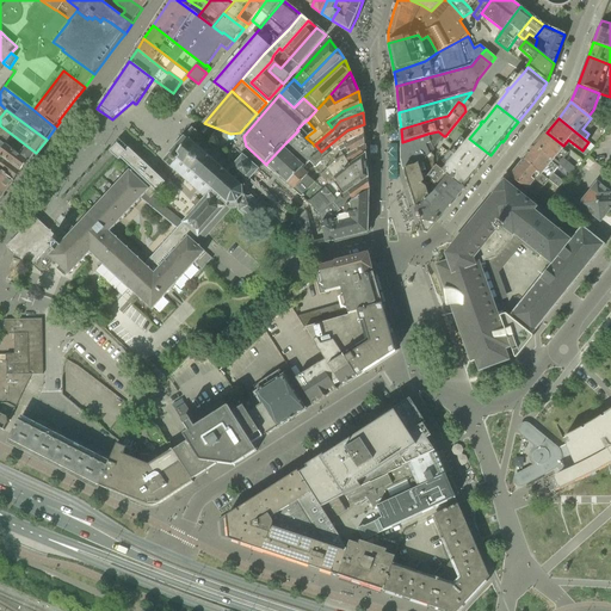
[(344,144),(365,136),(364,124),(347,130),(321,152),(303,170),(288,185),(294,190),(313,172),(319,166),(322,162),(344,144)]
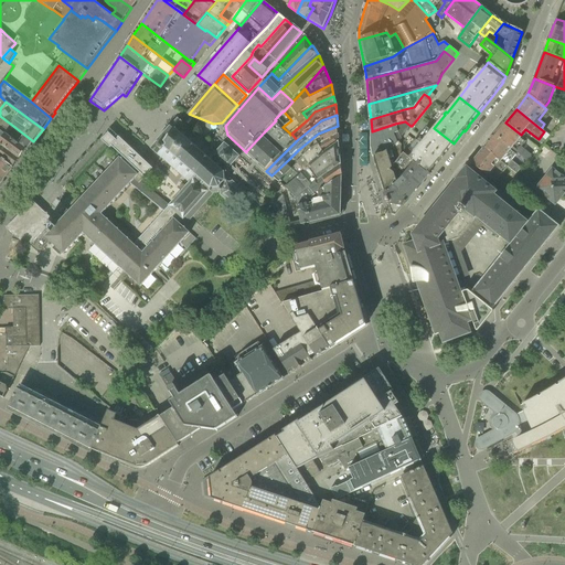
[(0,129),(27,150),(33,141),(0,116),(0,129)]
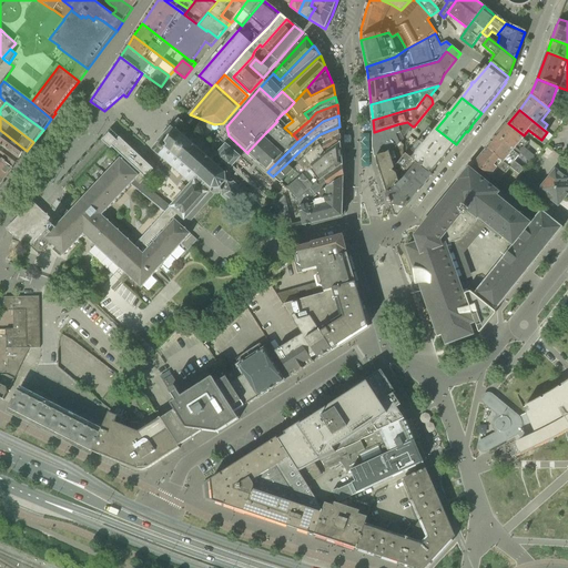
[(241,158),(226,144),(217,153),(180,119),(174,125),(173,125),(158,142),(159,142),(152,150),(163,160),(191,184),(170,208),(189,224),(215,194),(221,194),(221,193),(222,193),(223,194),(222,196),(237,210),(239,209),(241,209),(242,210),(250,202),(249,200),(249,198),(250,196),(234,182),(231,182),(231,174),(229,172),(241,158)]
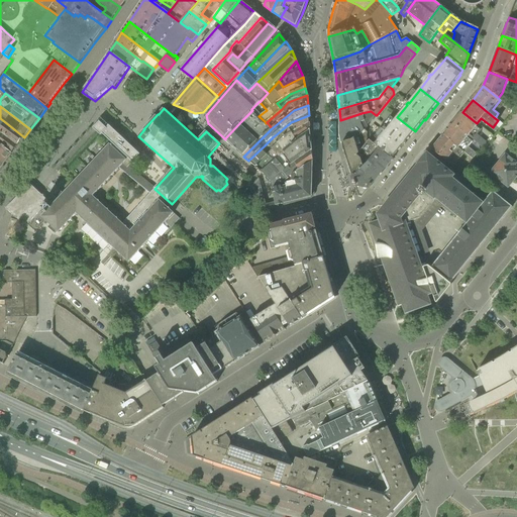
[(266,122),(259,116),(252,110),(241,121),(225,138),(233,146),(238,139),(243,144),(266,122)]
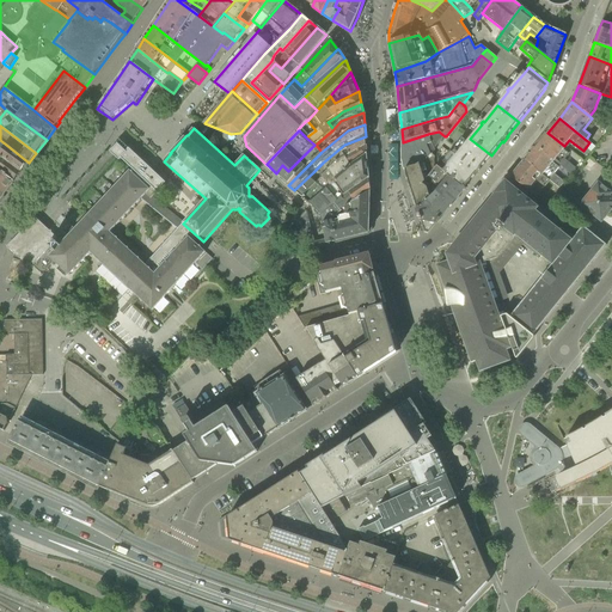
[(439,144),(445,136),(439,132),(428,134),(430,140),(436,139),(439,144)]
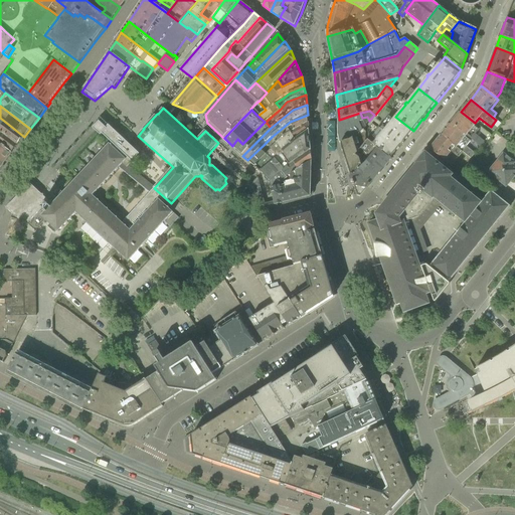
[(461,112),(451,123),(467,135),(481,146),(484,142),(475,134),(479,129),(475,125),(476,124),(475,123),(461,112)]
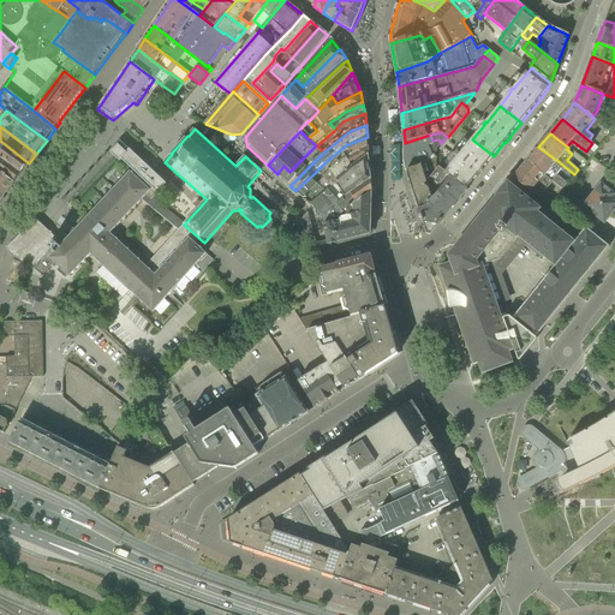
[(425,162),(434,154),(437,151),(437,150),(441,144),(439,139),(433,141),(430,135),(405,143),(405,142),(404,143),(404,161),(406,171),(407,171),(412,169),(415,167),(418,167),(424,163),(425,162)]
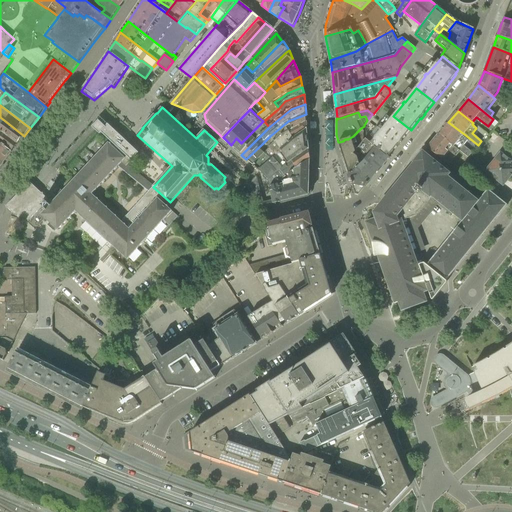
[(306,121),(306,114),(288,121),(270,136),(267,139),(262,144),(246,159),(253,165),(264,153),(270,148),(269,148),(269,147),(275,142),(281,137),(306,121)]
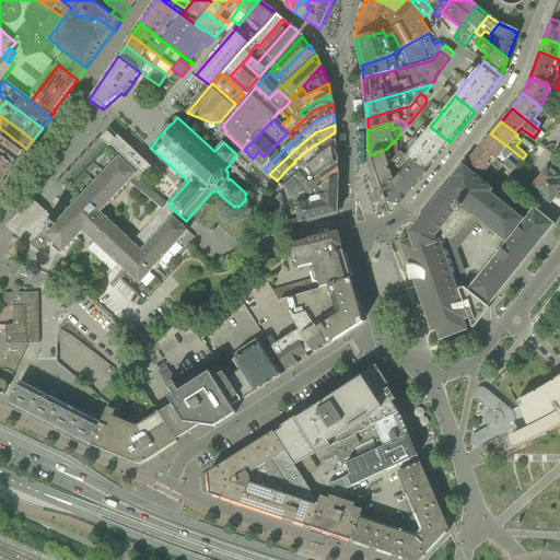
[(440,154),(450,142),(430,127),(420,139),(415,135),(411,140),(417,144),(406,158),(411,161),(410,162),(416,165),(426,173),(426,172),(435,160),(440,154)]
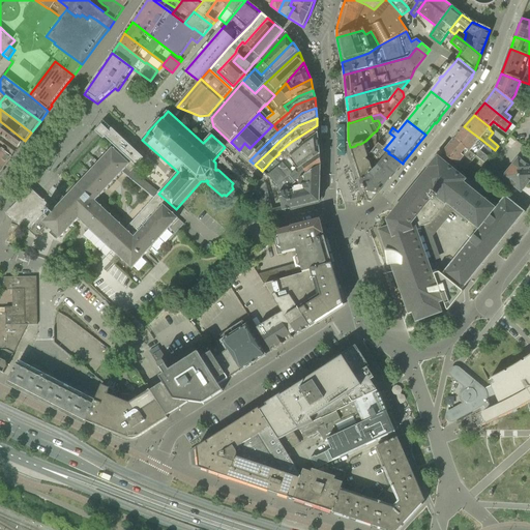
[(0,121),(0,128),(2,130),(0,133),(0,135),(19,149),(25,141),(0,121)]
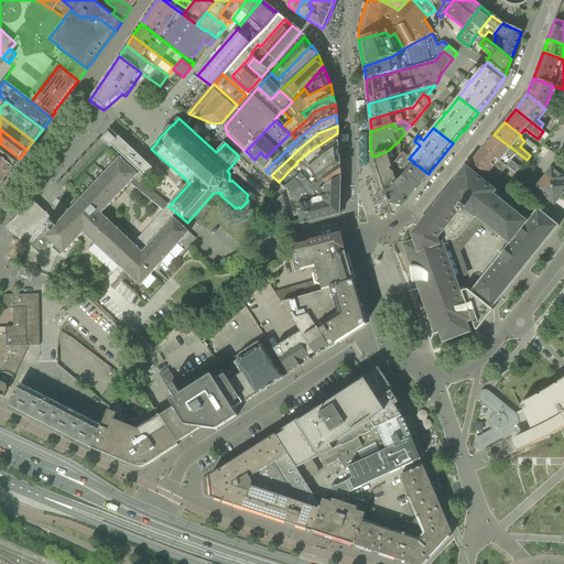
[(138,180),(140,182),(153,169),(110,129),(102,138),(104,139),(101,141),(105,144),(110,149),(111,147),(122,156),(120,158),(141,177),(138,180)]
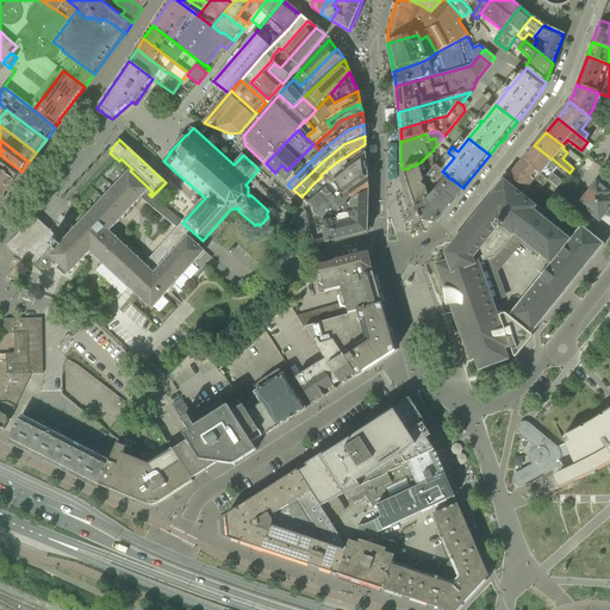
[(274,173),(287,185),(303,169),(321,151),(315,144),(313,145),(313,144),(287,170),(281,165),(275,173),(274,173)]
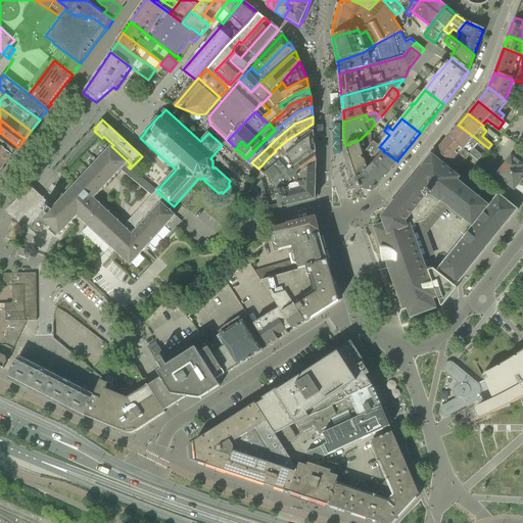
[(300,142),(314,134),(313,124),(287,140),(281,145),(275,150),(275,151),(276,151),(270,156),(258,169),(265,174),(276,162),(281,158),(300,142)]
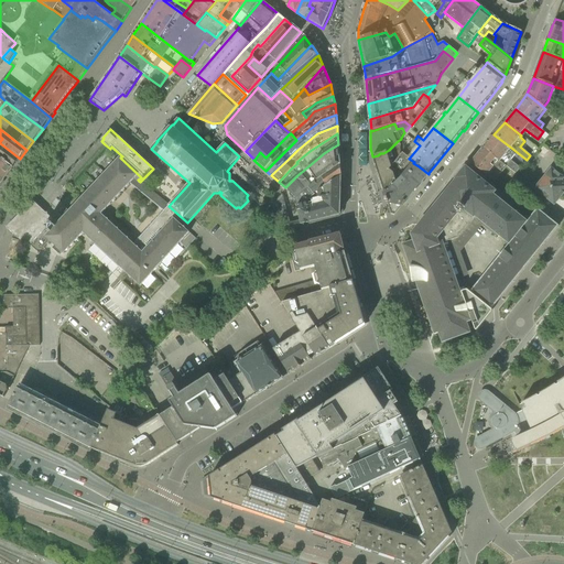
[(507,166),(516,173),(520,167),(510,160),(514,154),(509,150),(511,148),(494,134),(484,148),(507,166)]
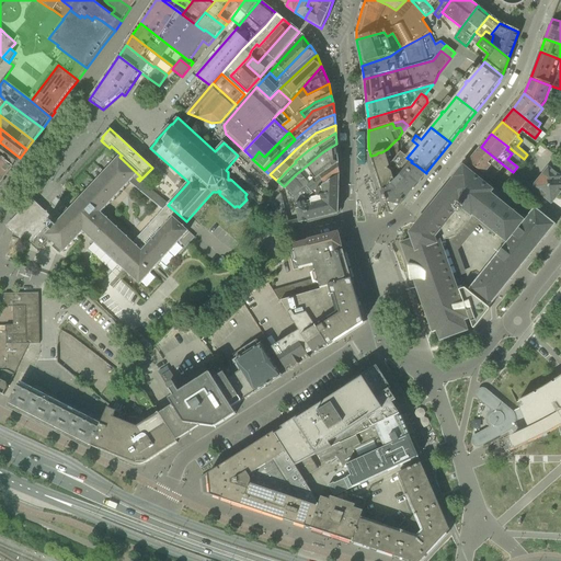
[(388,170),(399,156),(399,144),(396,140),(388,148),(387,149),(381,152),(378,152),(376,155),(371,156),(373,160),(377,173),(388,170)]
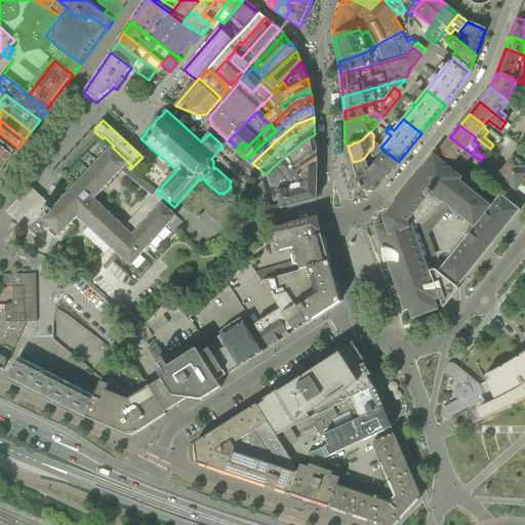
[(0,146),(12,156),(18,148),(0,133),(0,146)]
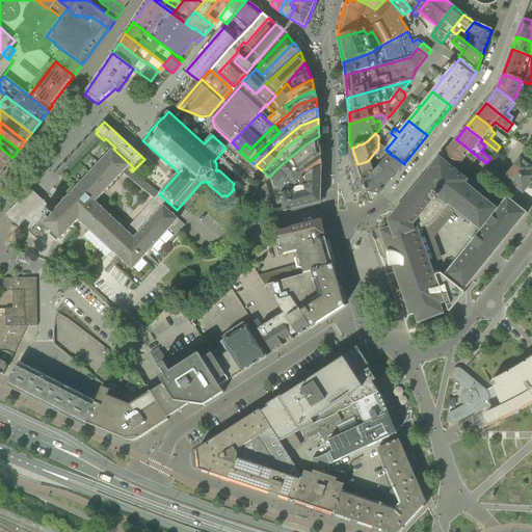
[(319,143),(319,136),(306,144),(286,161),(281,165),(269,177),(280,187),(281,194),(289,192),(289,191),(288,190),(283,184),(321,154),(319,143)]
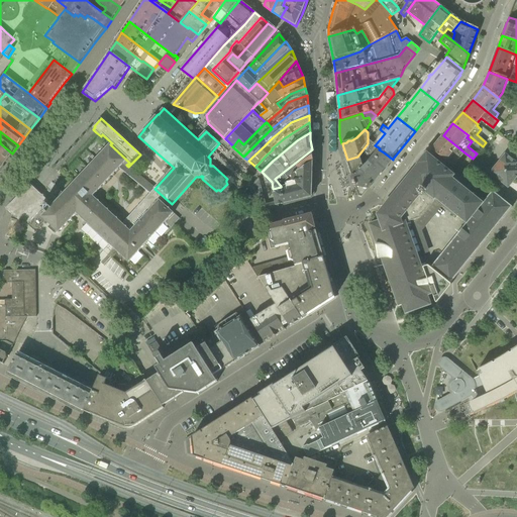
[(443,135),(431,150),(452,168),(459,159),(464,152),(443,135)]
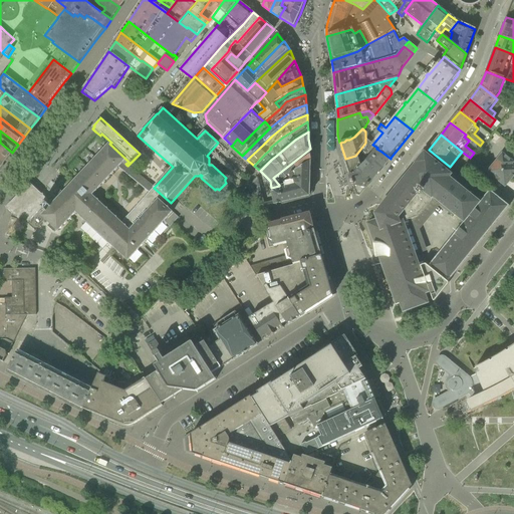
[(365,143),(355,156),(345,159),(350,176),(352,175),(367,162),(376,149),(377,148),(372,145),(367,140),(365,143)]
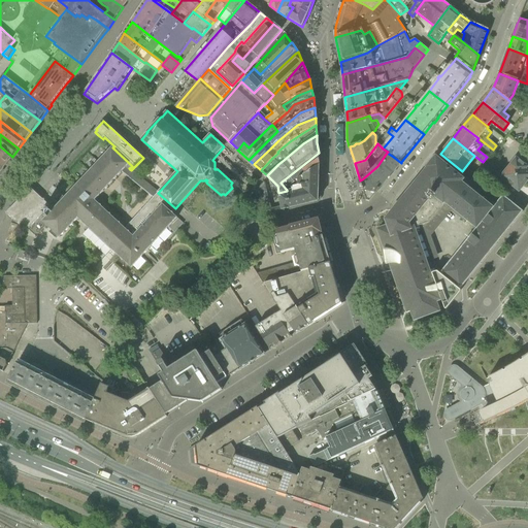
[(0,165),(4,168),(12,157),(0,146),(0,165)]
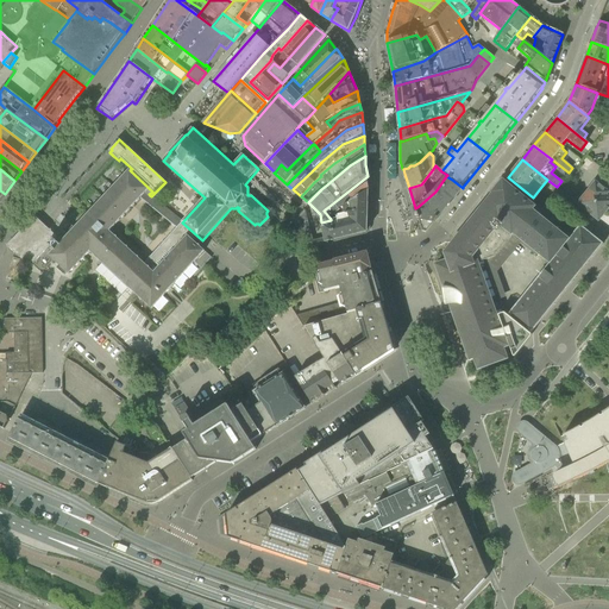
[(54,250),(49,256),(69,275),(90,252),(151,309),(152,309),(195,263),(202,269),(212,258),(199,246),(202,240),(182,223),(151,196),(149,194),(152,192),(130,170),(60,244),(54,250)]
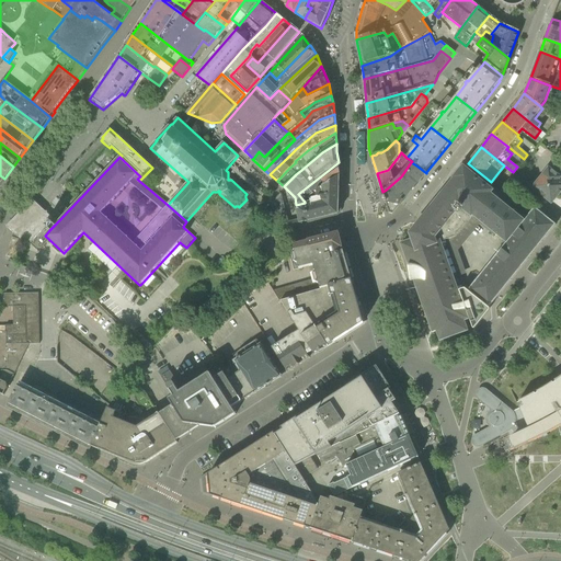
[(304,201),(340,175),(339,162),(298,194),(304,201)]
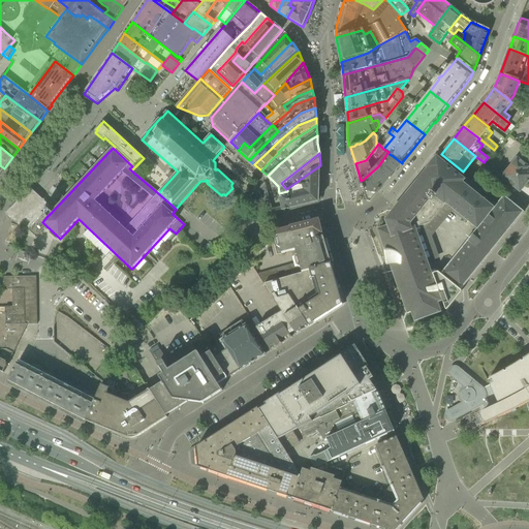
[(371,183),(393,156),(387,153),(378,166),(363,180),(361,181),(363,189),(372,185),(371,183)]
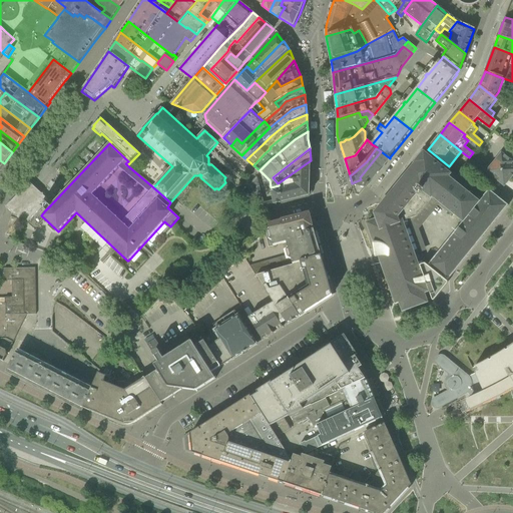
[(215,157),(240,179),(245,173),(220,151),(215,157)]
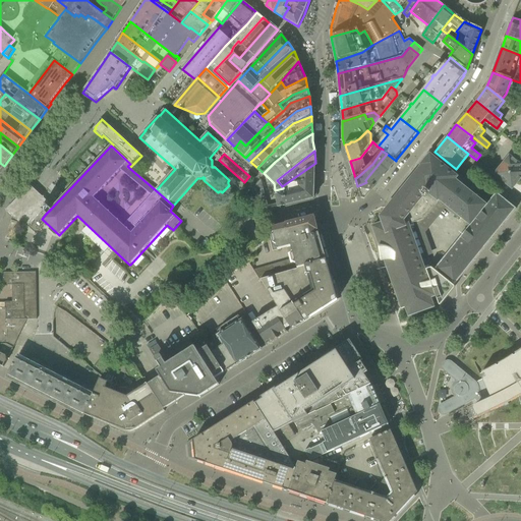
[(364,198),(365,197),(392,165),(396,161),(387,154),(365,180),(366,182),(357,186),(362,198),(364,198)]
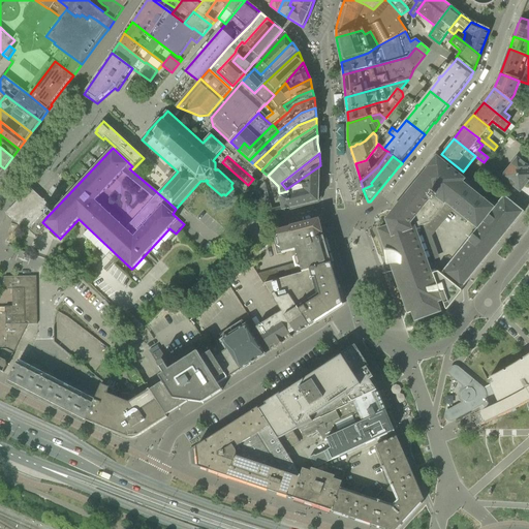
[(465,181),(437,158),(386,221),(389,227),(393,238),(428,225),(432,237),(454,210),(477,229),(494,209),(462,183),(465,181)]
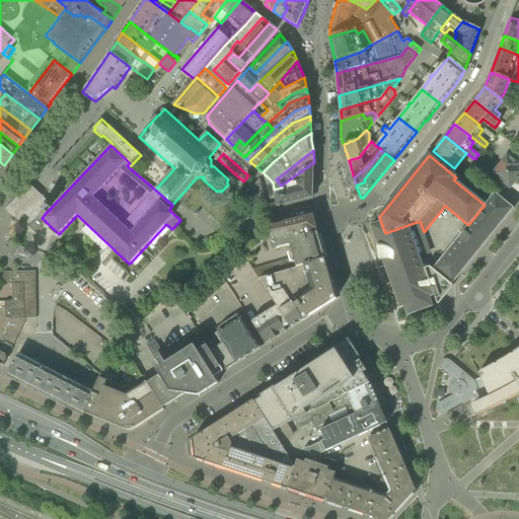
[(518,169),(513,165),(515,162),(506,155),(500,164),(498,166),(499,167),(493,174),(510,188),(518,176),(518,169)]
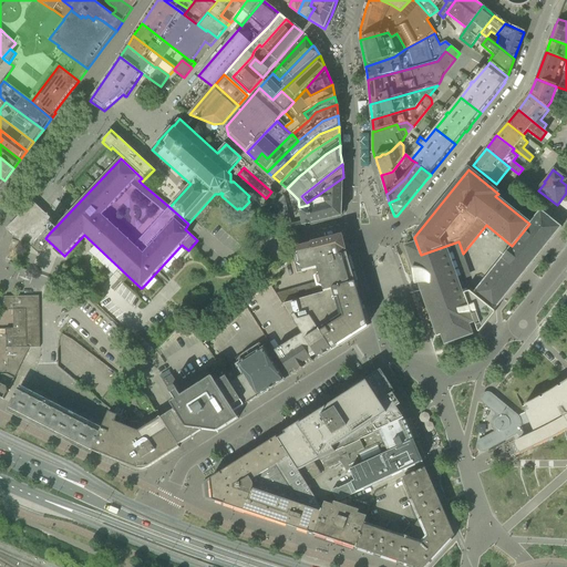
[(343,177),(307,203),(308,204),(343,194),(343,177)]
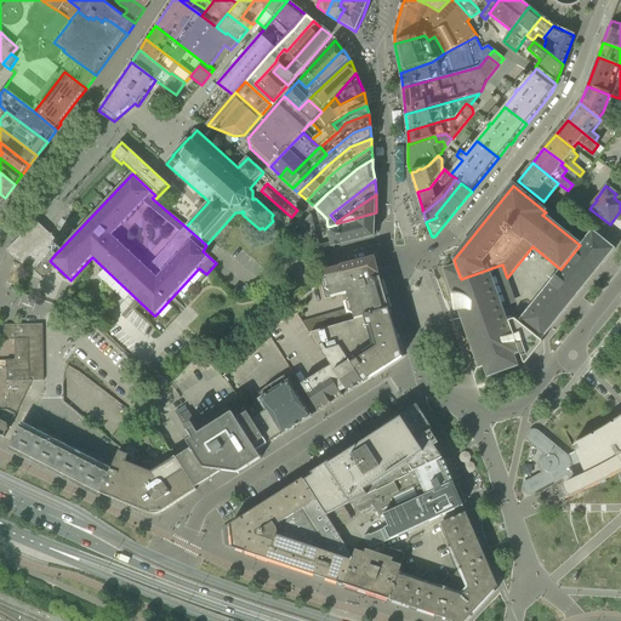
[(328,227),(330,237),(332,244),(331,245),(331,246),(332,246),(372,237),(375,233),(376,212),(337,223),(337,224),(328,227)]
